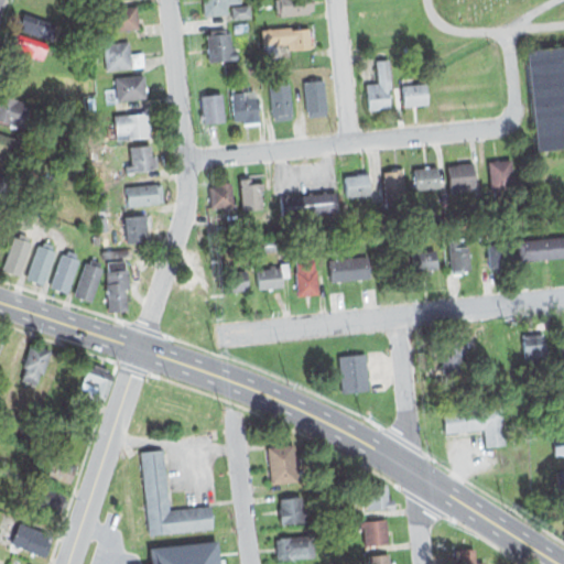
[(201,0),(203,17),(226,15),(226,6),(240,3),(239,0),(201,0)]
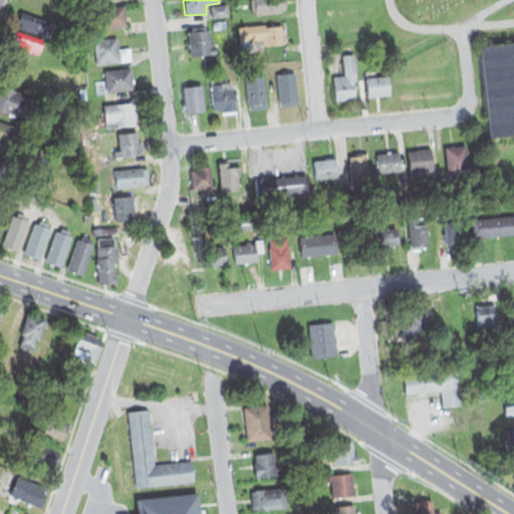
[(250,0),(251,15),(283,13),(282,0),(250,0)]
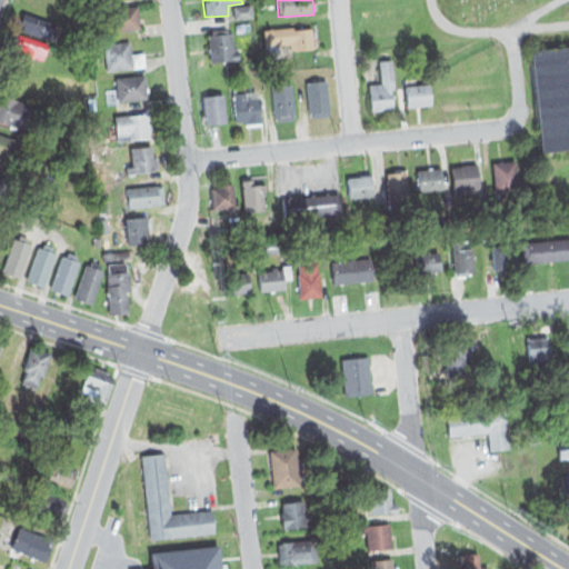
[(102,8),(105,32),(141,28),(138,3),(102,8)]
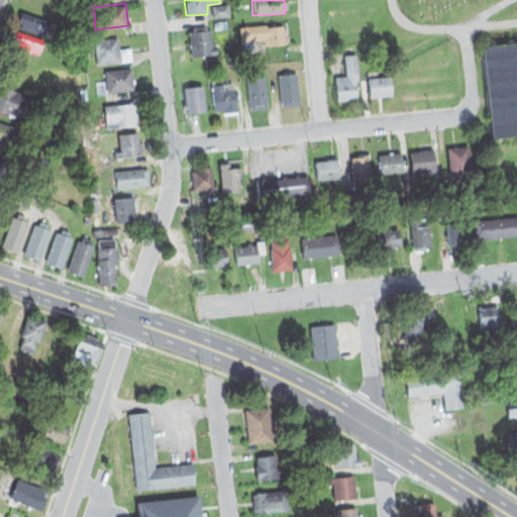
[(211,7),(213,17),(230,15),(228,5),(211,7)]
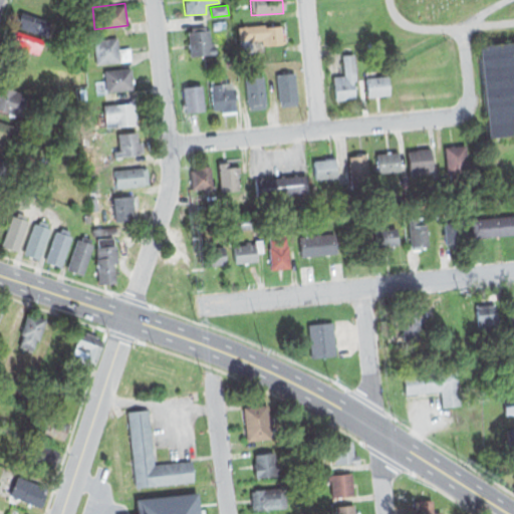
[(20,11),(17,20),(22,22),(20,26),(45,35),(50,22),(20,11)]
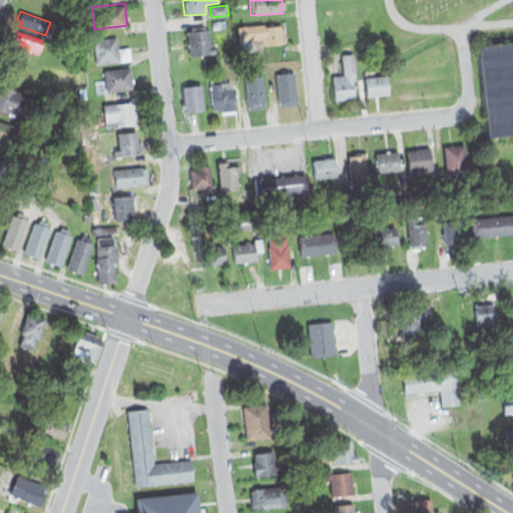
[(212,23),(213,30),(225,27),(224,20),(212,23)]
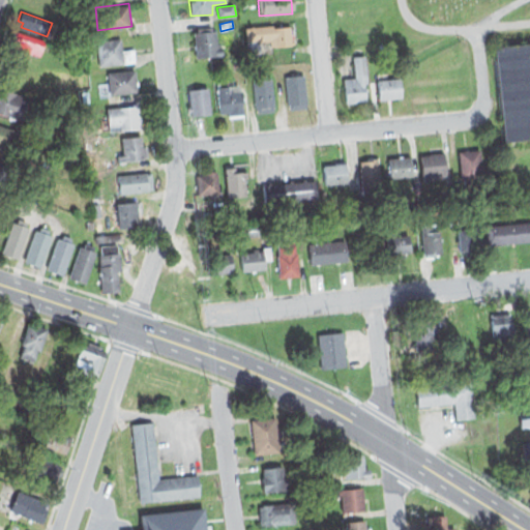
[(245,28),(248,56),(262,55),(260,43),(270,42),(270,47),(293,43),(291,24),(245,28)]
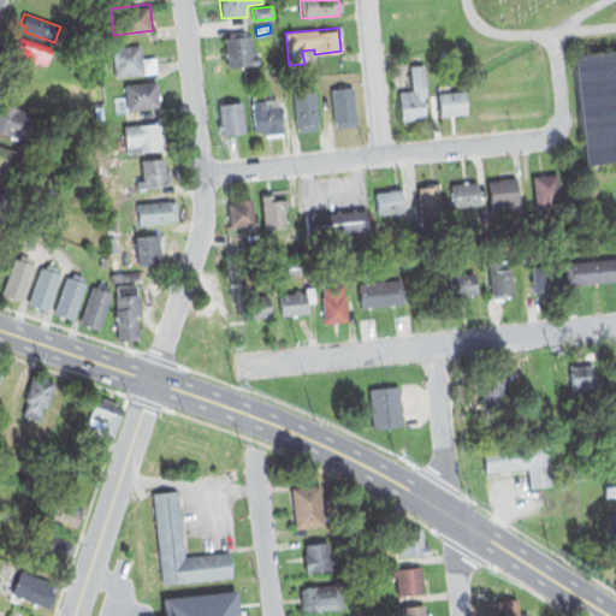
[(224,34),(252,31),(254,55),(260,54),(261,65),(226,67),(224,34)]
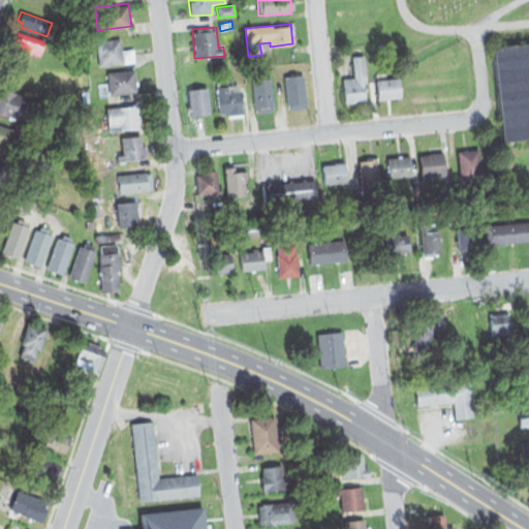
[(13,31),(8,44),(40,56),(44,42),(13,31)]
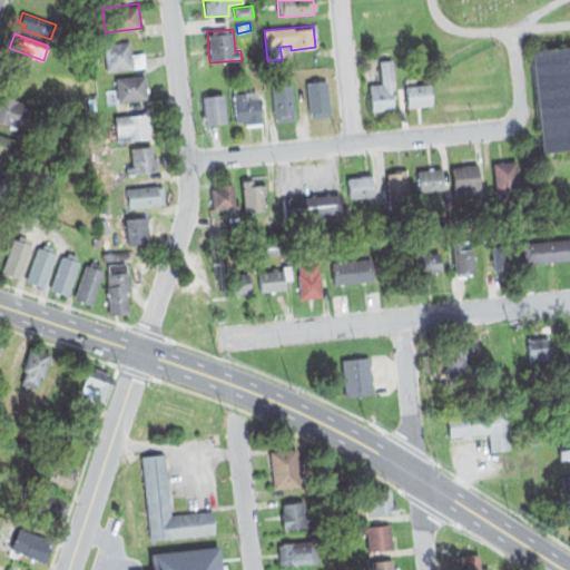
[(100,42),(104,72),(146,68),(145,51),(130,53),(128,39),(100,42)]
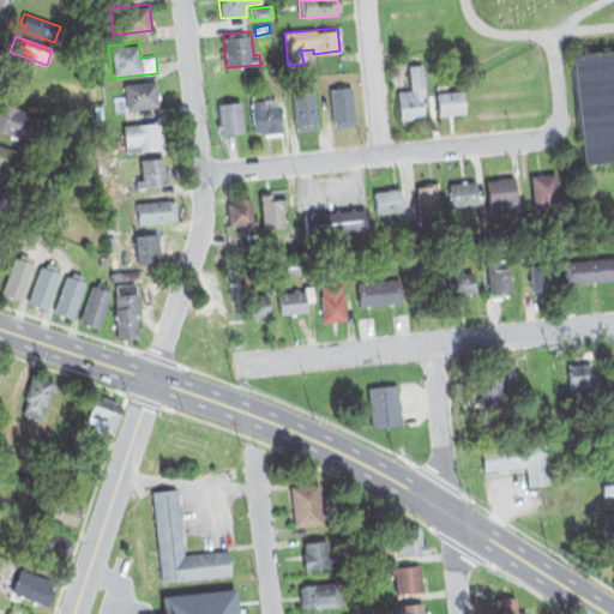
[(573,54),(613,49),(613,160),(585,163),(573,54)]
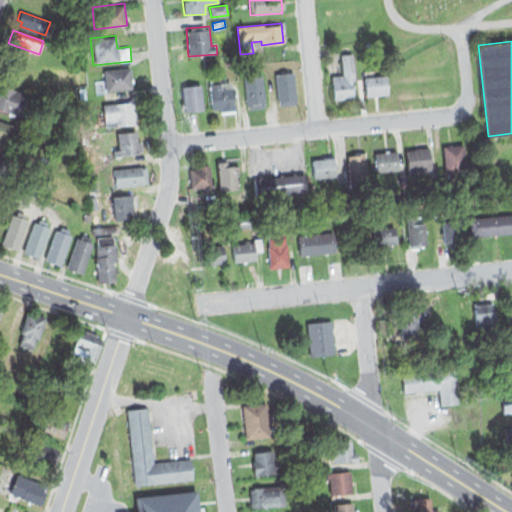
[(334,99),(357,97),(353,54),(341,55),(342,74),(331,75),(334,99)]
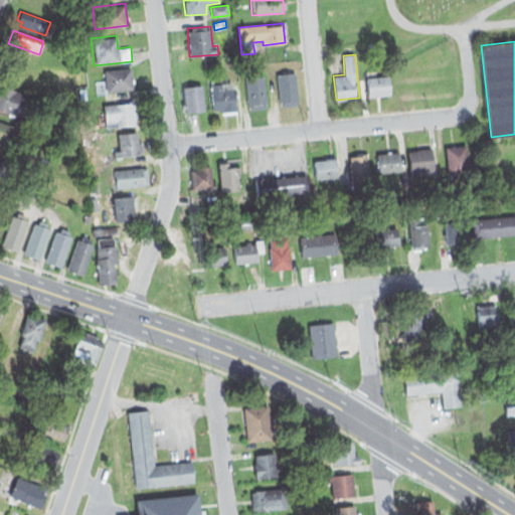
[(224,56),(225,67),(234,66),(233,55),(224,56)]
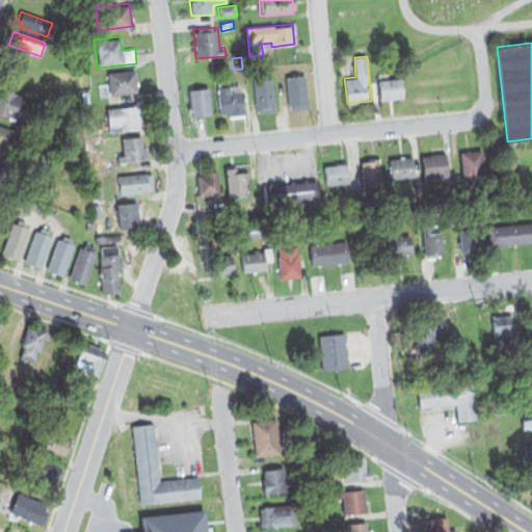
[(106,73),(108,82),(101,83),(103,92),(110,92),(111,96),(139,94),(137,71),(106,73)]
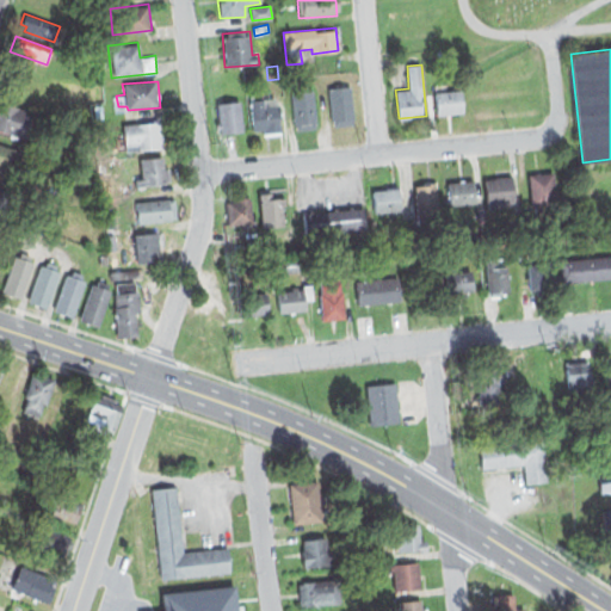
[(328,86),(351,84),(356,123),(333,125),(328,86)]
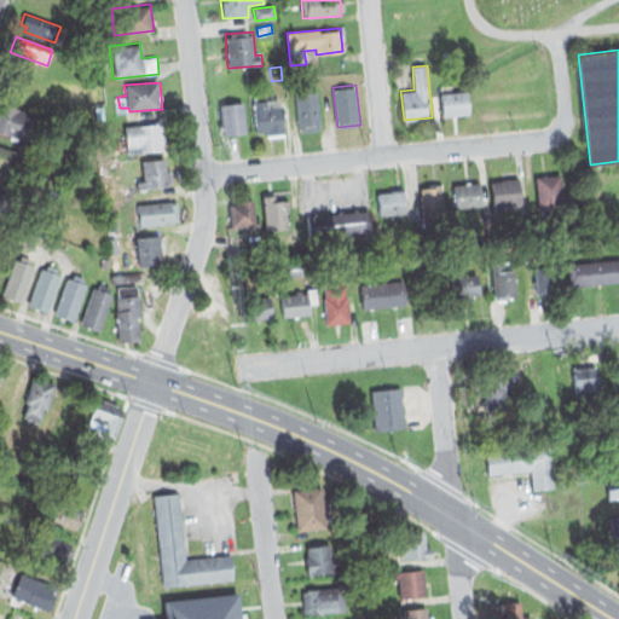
[(438,86),(441,119),(470,116),(468,91),(453,92),(452,85),(438,86)]
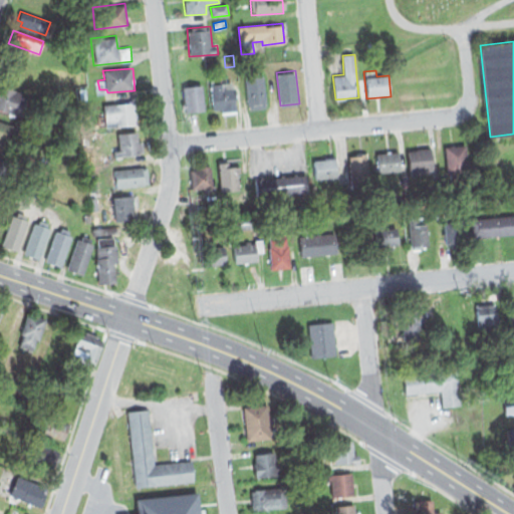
[(243,76),(263,74),(267,109),(247,111),(243,76)]
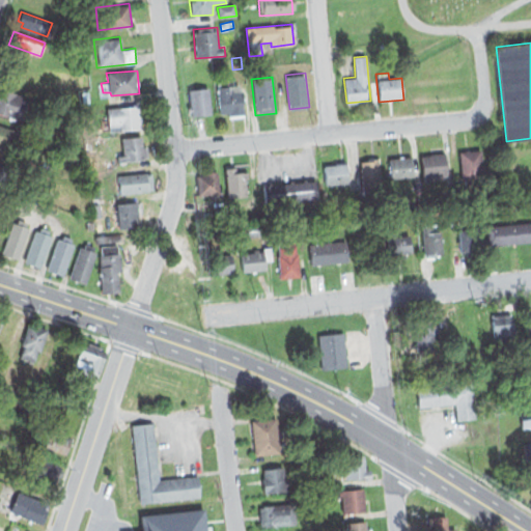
[(217,85),(220,117),(245,114),(242,82),(217,85)]
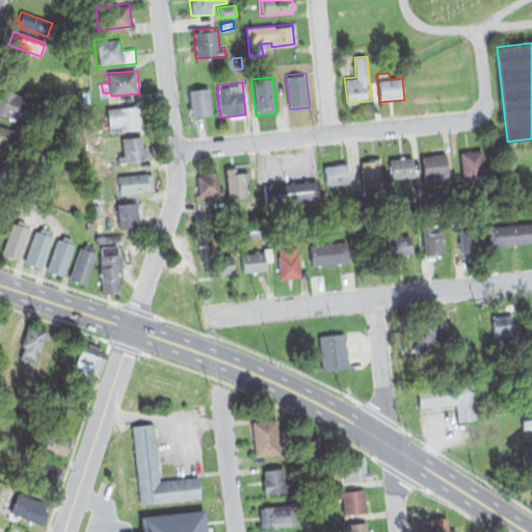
[(188,88),(191,114),(210,113),(208,86),(188,88)]
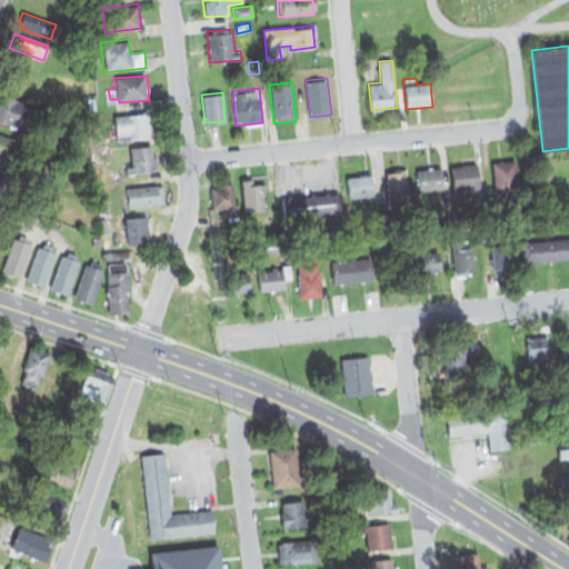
[(0,95),(0,122),(30,132),(38,108),(0,95)]
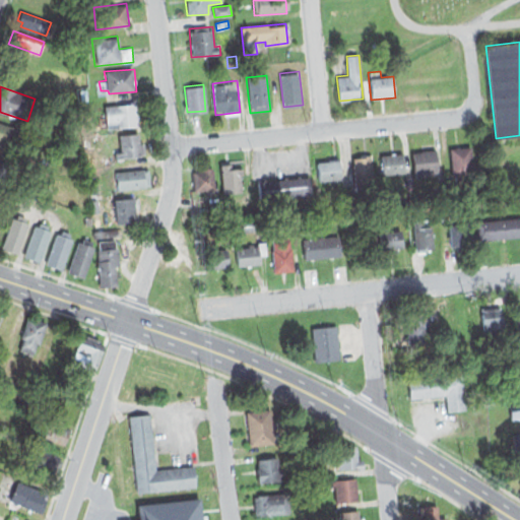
[(79,90),(86,90),(87,100),(80,101),(79,90)]
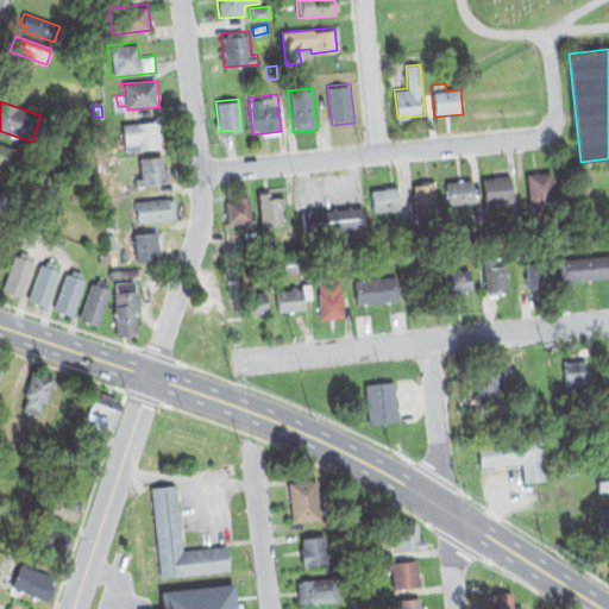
[(123,124),(125,150),(163,148),(161,121),(123,124)]
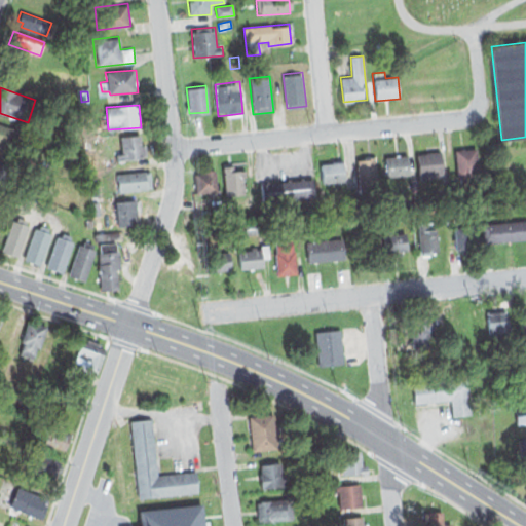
[(0,123),(0,142),(20,148),(25,132),(0,123)]
